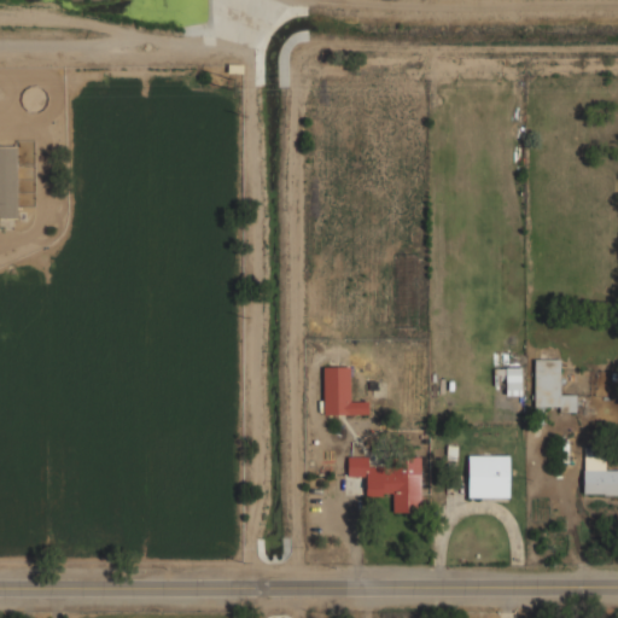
[(0,217),(16,217),(16,145),(0,145),(0,217)]
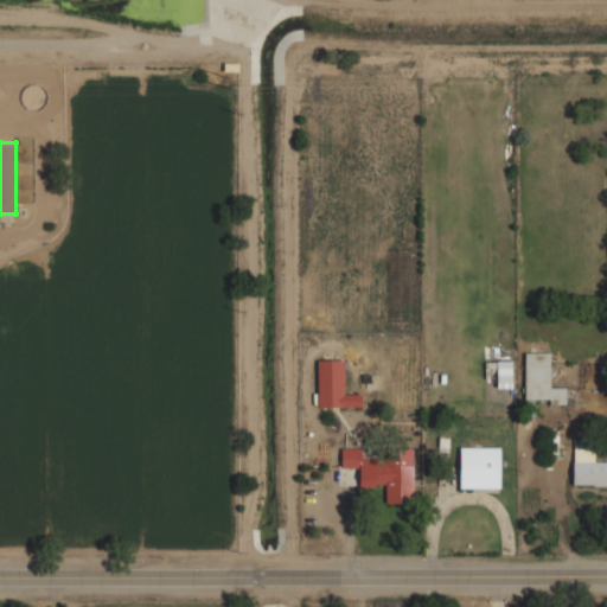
[(550,352),(524,353),(525,398),(549,398),(549,404),(561,404),(561,387),(550,387),(550,352)]
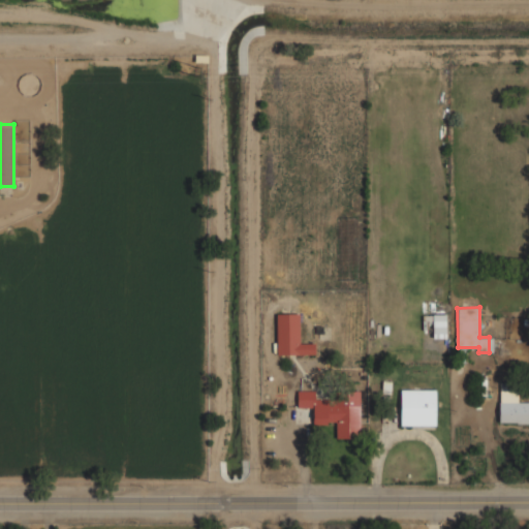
[(314,343),(299,343),(299,313),(276,313),(277,354),(314,354),(314,343)]
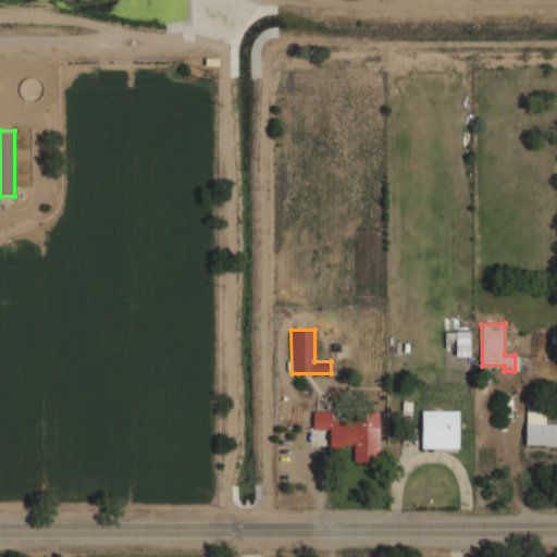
[(458,410),(421,410),(421,448),(458,448),(458,410)]
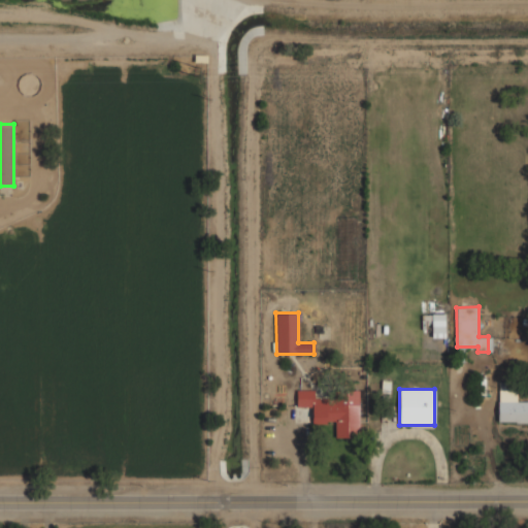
[(497,422),(527,422),(527,401),(517,401),(517,389),(498,389),(497,422)]
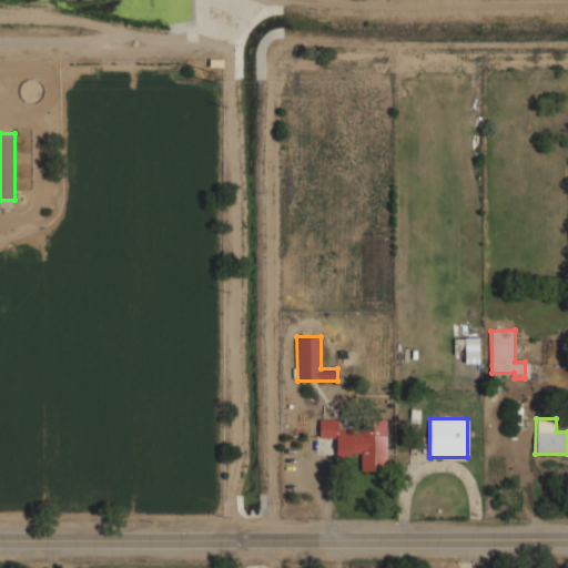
[(385,421),(318,421),(318,437),(335,437),(336,455),(359,455),(359,470),(385,470),(385,421)]
